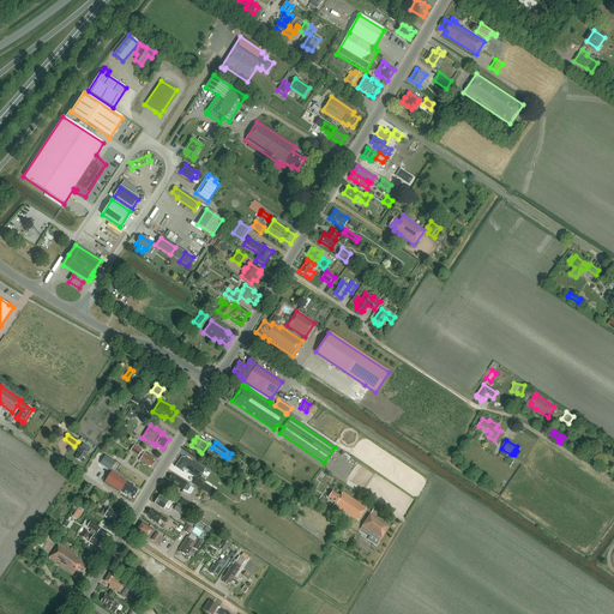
[(89,452),(85,450),(88,447),(83,444),(80,447),(78,445),(76,450),(79,452),(76,456),(77,457),(76,459),(80,462),(83,458),(84,458),(89,452)]
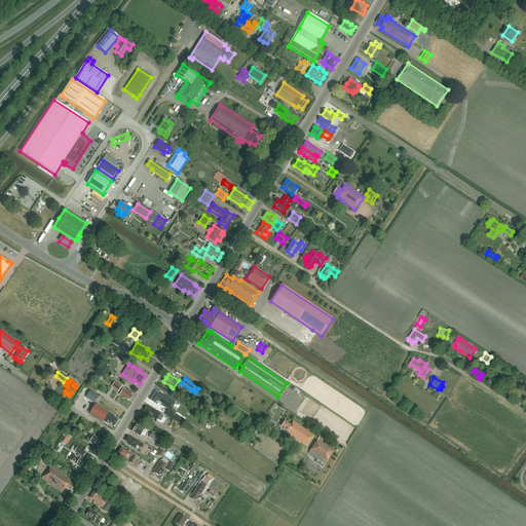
[(118,391),(121,385),(115,381),(111,386),(118,391)]
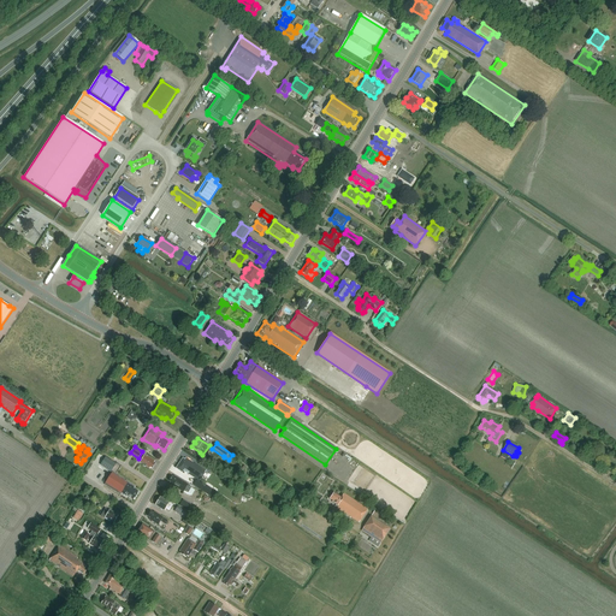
[(150,467),(153,469),(155,465),(154,463),(155,461),(146,455),(140,462),(146,467),(149,469),(150,467)]
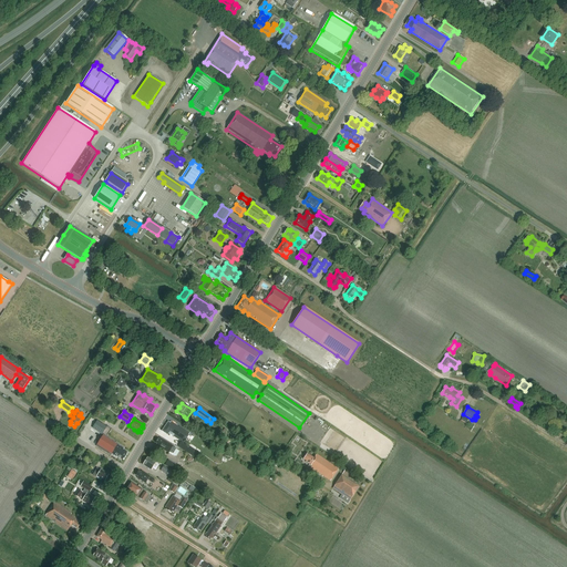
[(92,429),(102,434),(106,428),(96,421),(92,429)]
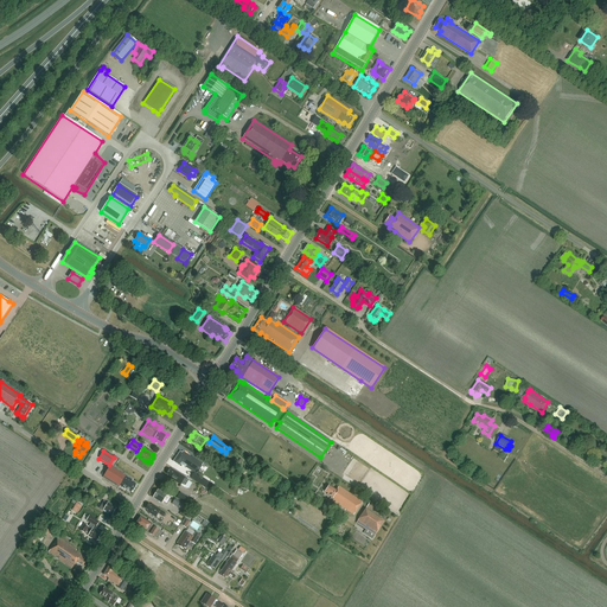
[(203,465),(192,457),(192,458),(183,452),(181,453),(180,452),(173,462),(179,466),(180,465),(184,467),(184,466),(196,474),(203,465)]
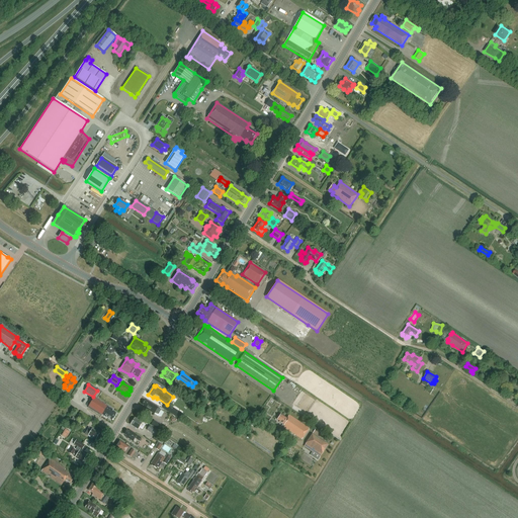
[(107,417),(112,421),(116,414),(112,411),(113,410),(94,398),(88,407),(101,416),(102,415),(107,418),(107,417)]
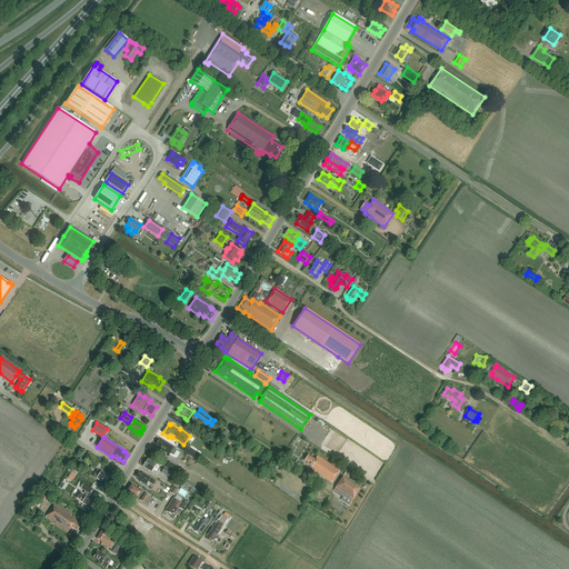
[(170,455),(173,456),(176,451),(173,449),(173,448),(161,440),(160,441),(159,440),(156,445),(158,446),(157,447),(170,455)]
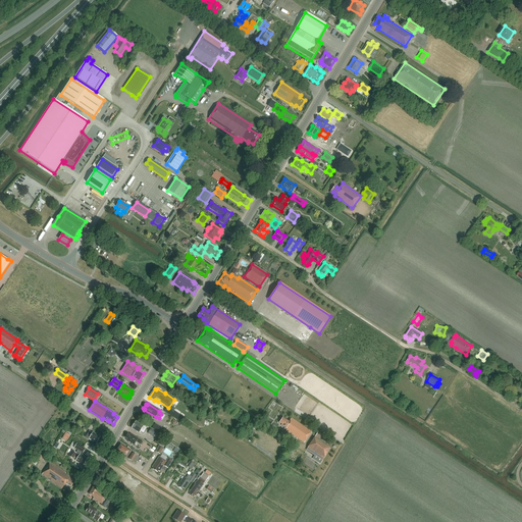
[(171,410),(168,414),(177,420),(180,416),(171,410)]
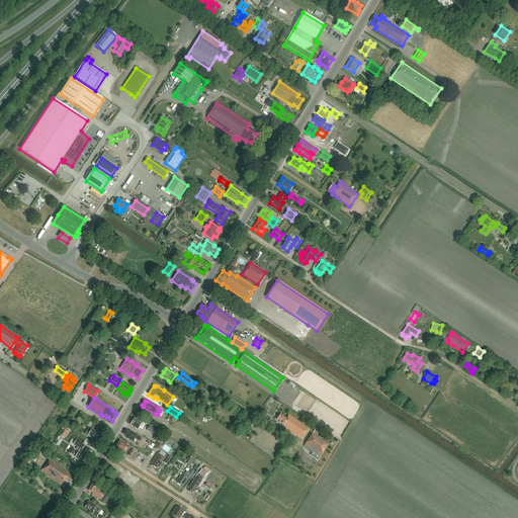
[(279,423),(282,425),(281,426),(301,439),(309,428),(288,415),(286,419),(280,414),(276,420),(280,422),(279,423)]
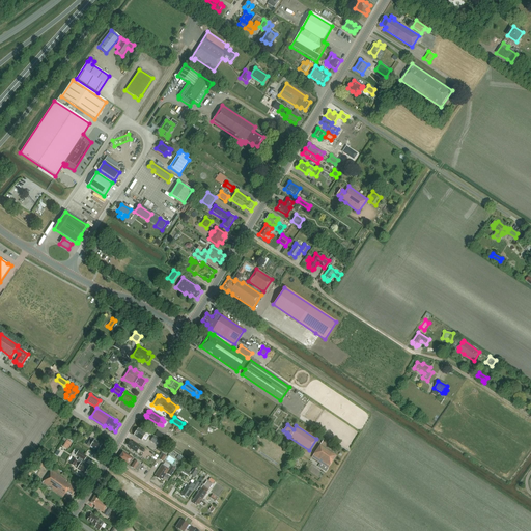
[(144,437),(146,439),(149,436),(138,428),(134,436),(141,441),(144,437)]
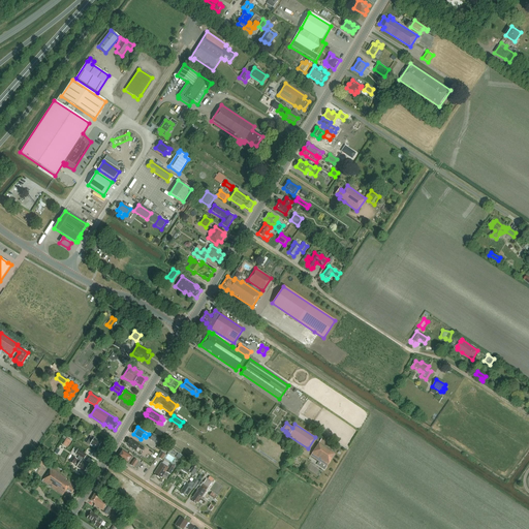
[(164,433),(157,429),(154,433),(161,438),(164,433)]
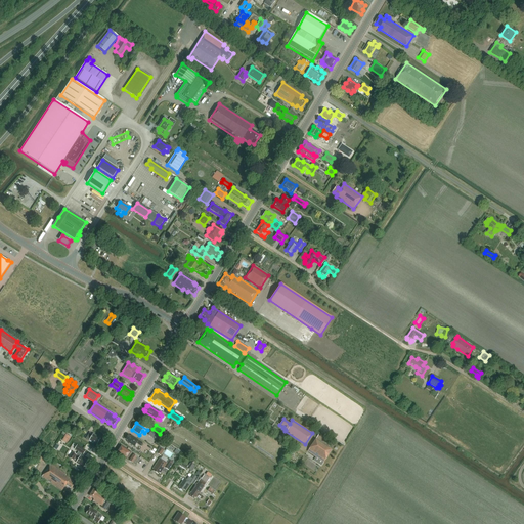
[(94,443),(96,445),(100,439),(93,434),(93,435),(90,433),(86,439),(93,444),(94,443)]
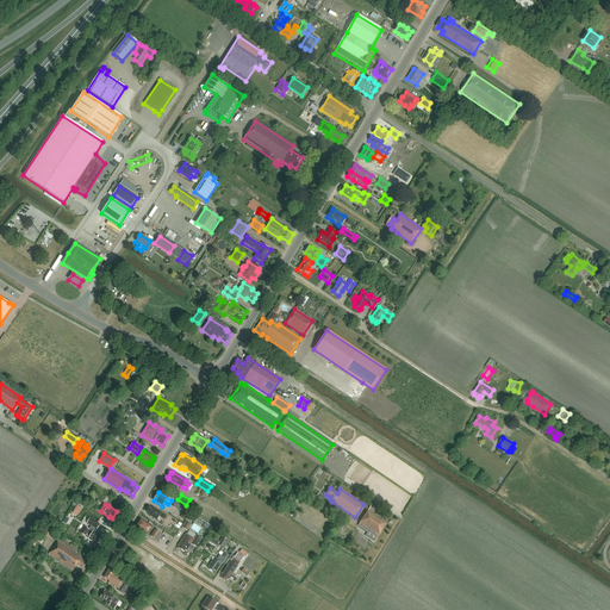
[(371,505),(368,510),(380,517),(383,514),(384,512),(371,505)]
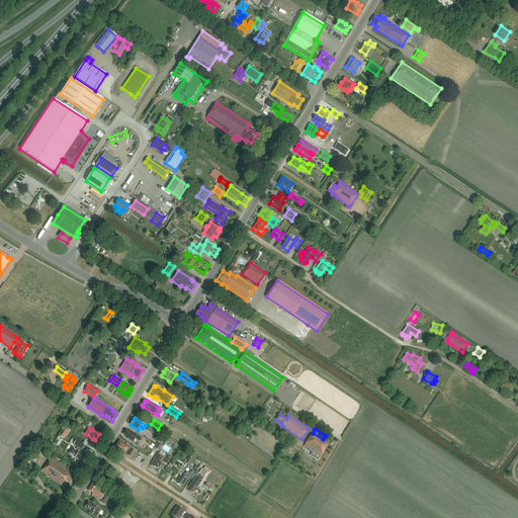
[(142,438),(137,435),(138,435),(130,430),(128,432),(126,430),(124,435),(126,436),(125,437),(133,442),(136,438),(140,441),(142,438)]
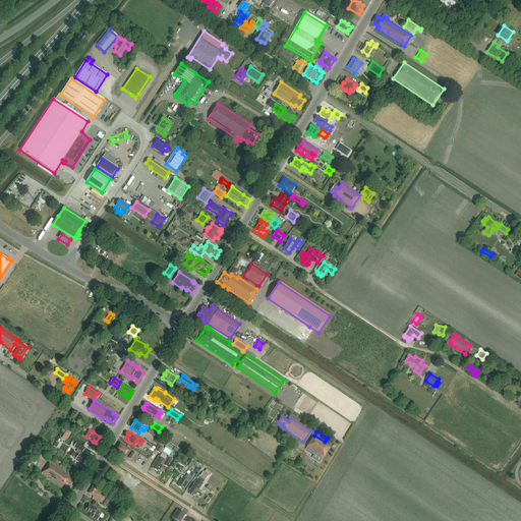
[(313,437),(305,449),(313,455),(311,458),(320,463),(330,448),(313,437)]
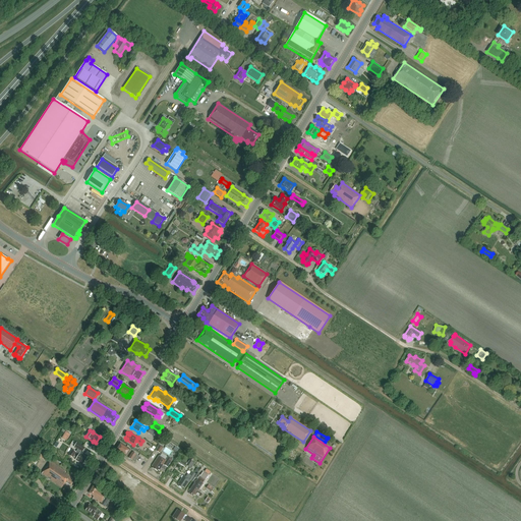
[(76,452),(72,450),(69,456),(72,458),(73,457),(76,459),(75,460),(83,465),(88,459),(79,455),(81,452),(83,453),(85,449),(77,444),(74,447),(78,450),(76,452)]
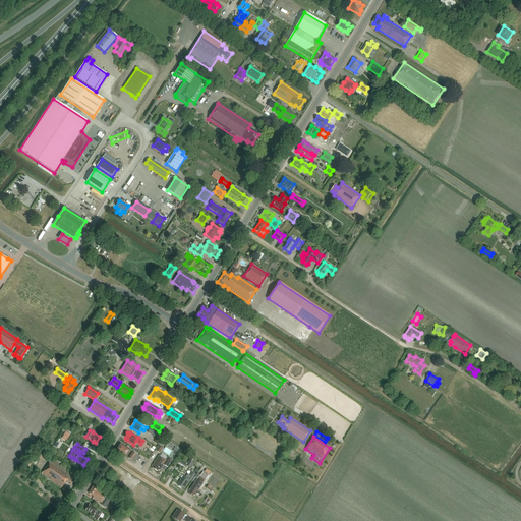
[(117,450),(126,456),(130,450),(121,444),(117,450)]
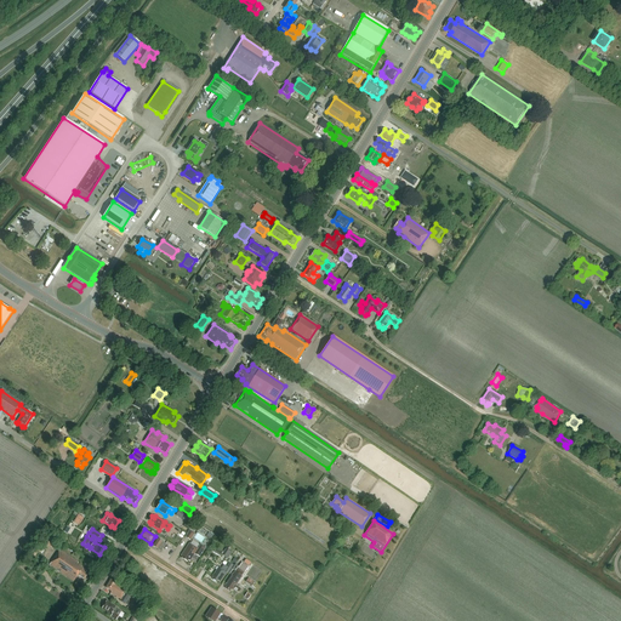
[(50,537),(45,543),(51,548),(56,541),(50,537)]
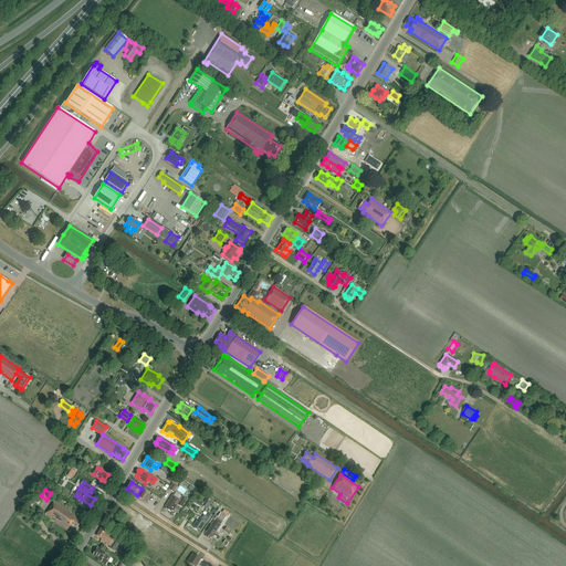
[(152,496),(152,495),(153,493),(152,492),(149,494),(144,491),(139,498),(147,503),(152,496)]
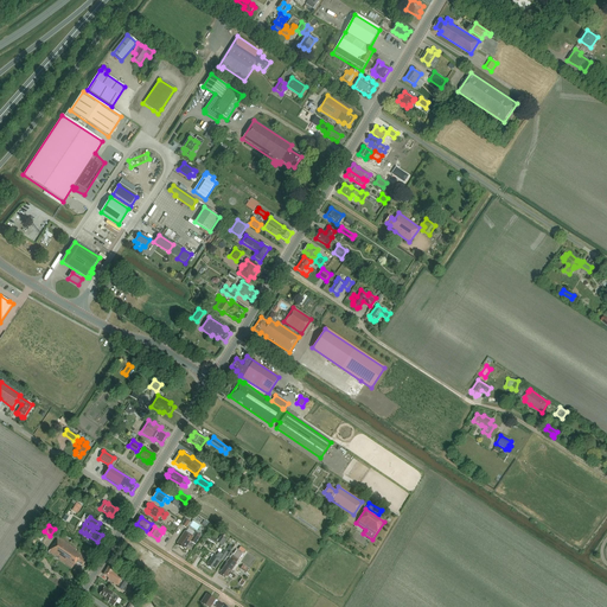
[(185,549),(190,542),(195,544),(200,536),(196,532),(193,536),(185,531),(177,543),(179,544),(178,545),(183,549),(184,548),(185,549)]
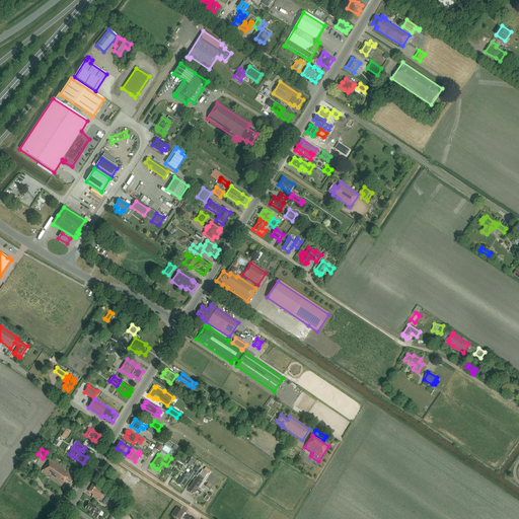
[(191,466),(194,461),(189,458),(186,463),(191,466)]
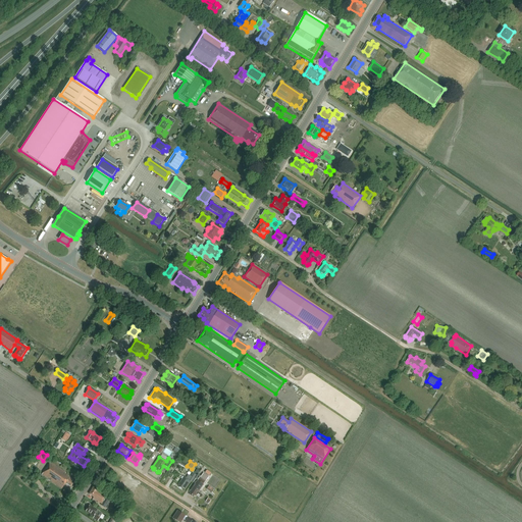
[(65,483),(70,487),(74,482),(71,480),(72,479),(68,477),(69,476),(65,474),(66,473),(51,462),(42,475),(61,488),(65,483)]
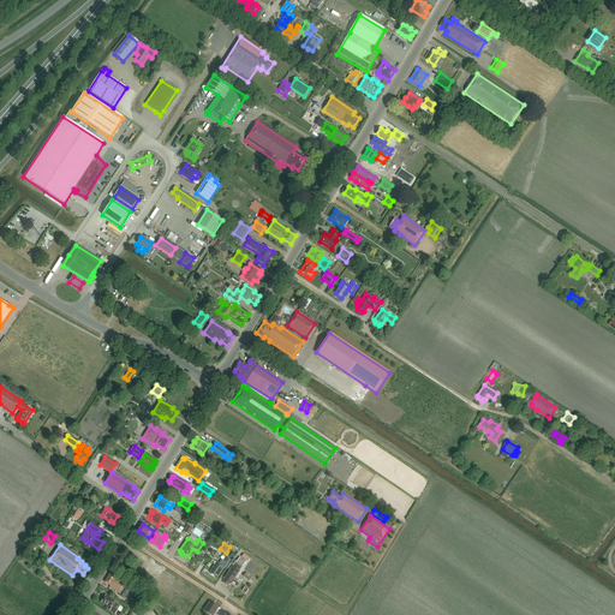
[(218,577),(225,567),(225,568),(231,560),(227,557),(225,561),(221,560),(219,563),(216,562),(210,572),(212,572),(210,573),(215,577),(216,575),(218,577)]
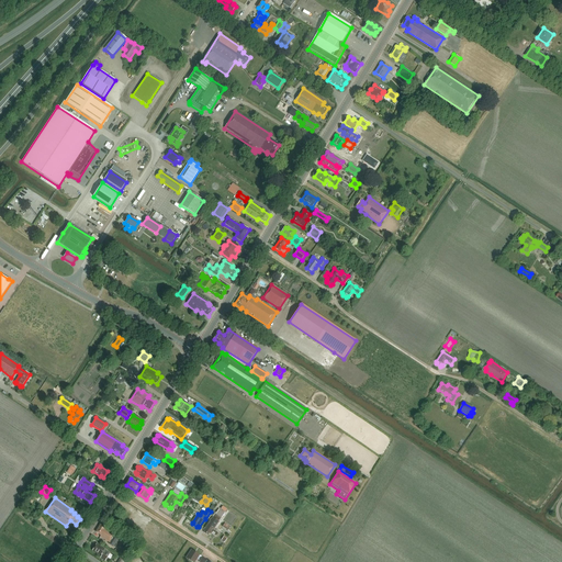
[(214,529),(220,521),(225,514),(220,509),(216,513),(213,510),(210,516),(213,517),(214,518),(213,519),(211,518),(204,529),(205,530),(204,532),(208,536),(210,534),(211,535),(212,534),(215,536),(218,532),(214,529)]
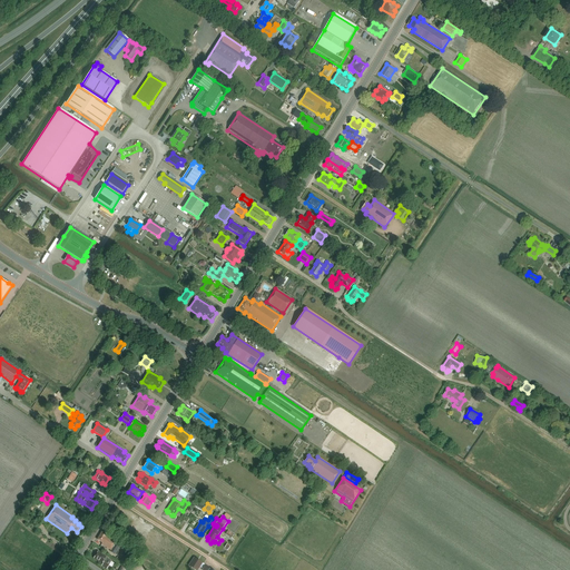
[(101,544),(111,550),(110,551),(115,554),(116,553),(119,556),(118,557),(121,559),(119,563),(127,568),(129,563),(127,562),(133,552),(127,550),(128,548),(126,547),(125,548),(120,546),(116,542),(107,537),(107,536),(102,532),(97,540),(102,543),(101,544)]
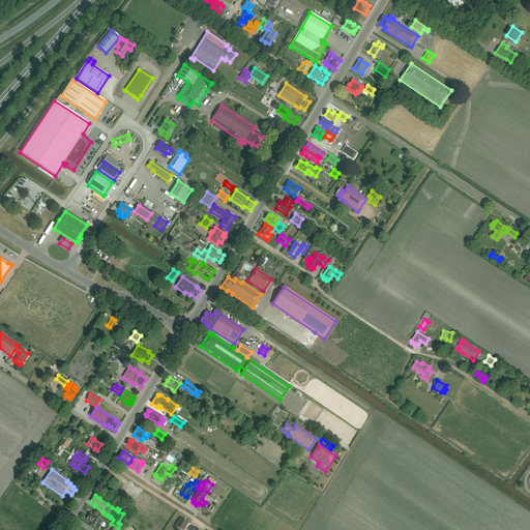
[(96,523),(94,527),(99,529),(104,522),(98,519),(98,518),(91,513),(87,520),(95,524),(96,523)]
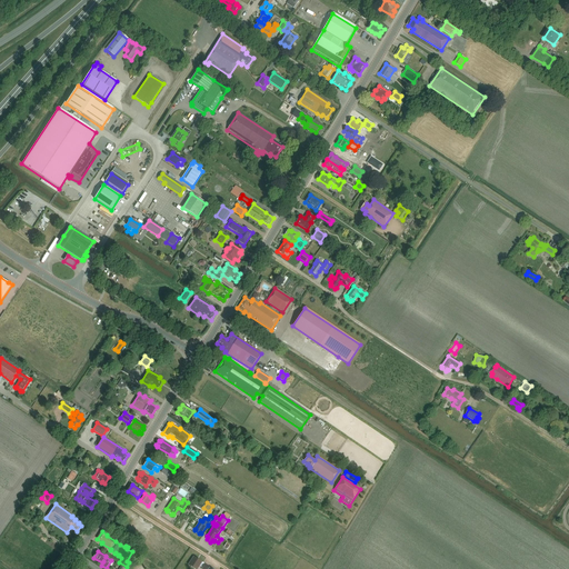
[(207,568),(209,567),(202,562),(193,557),(188,565),(195,568),(197,568),(199,567),(202,568),(201,568),(207,568)]
